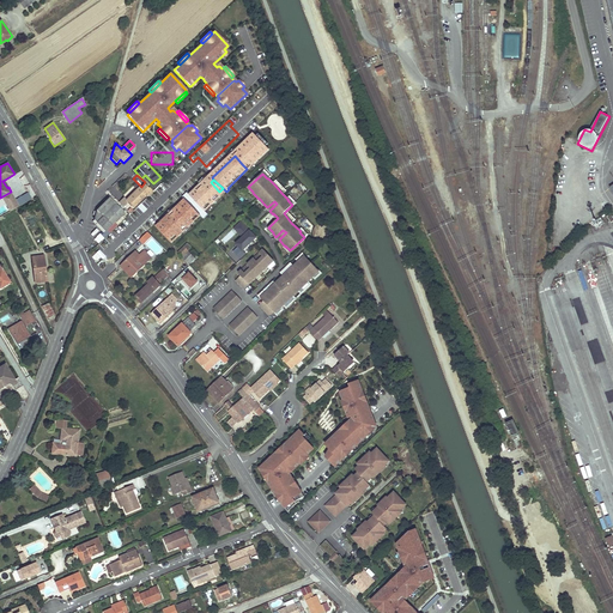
[(169,182),(138,212),(146,220),(177,190),(169,182)]
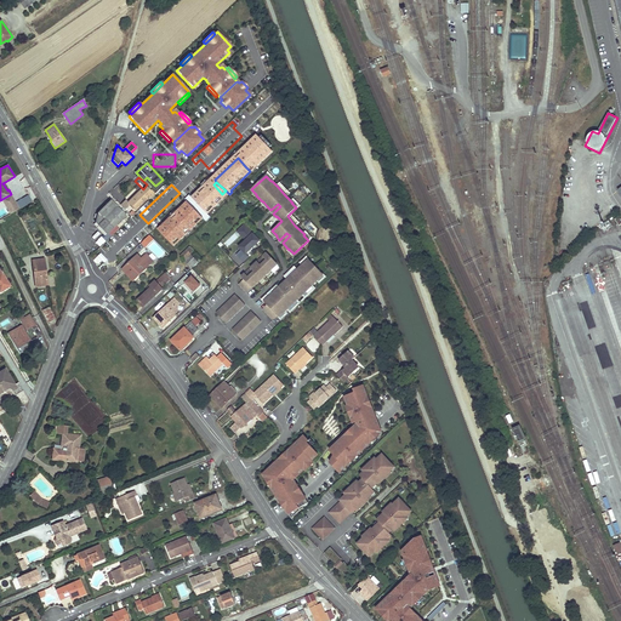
[(279,184),(278,187),(285,195),(288,193),(279,184)]
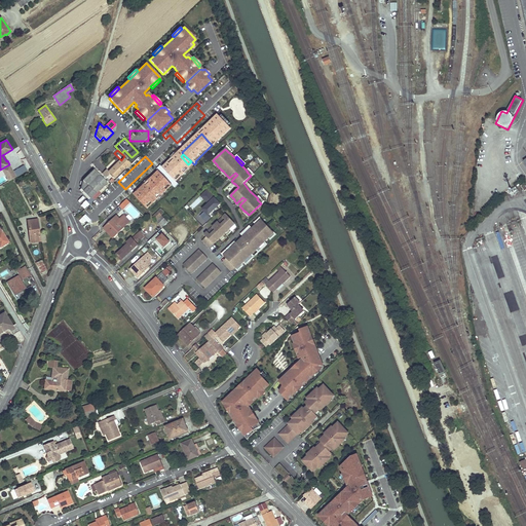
[(115,178),(124,168),(125,170),(130,165),(124,159),(121,162),(120,160),(118,162),(118,161),(115,163),(116,164),(113,167),(112,166),(110,168),(110,170),(109,171),(109,172),(110,173),(110,174),(113,177),(113,176),(115,178)]
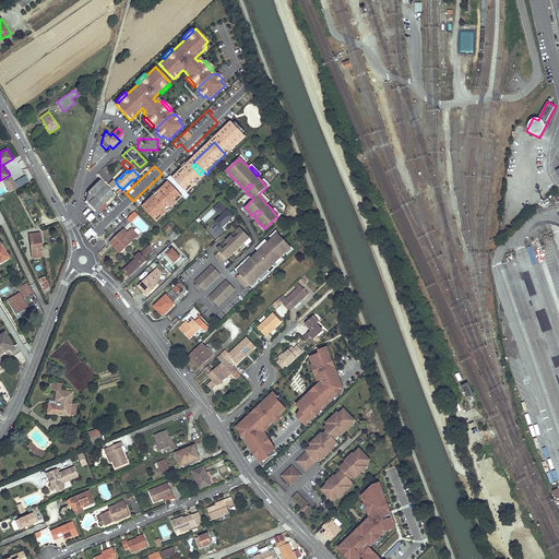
[(99,180),(88,191),(86,200),(96,211),(114,194),(99,180)]
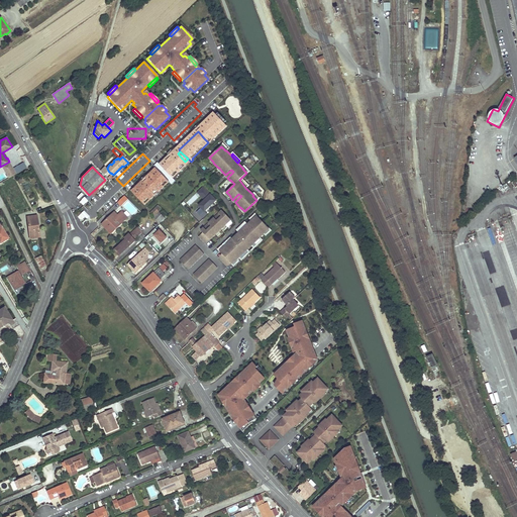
[(105,167),(100,171),(104,175),(108,171),(108,170),(107,169),(107,168),(105,167)]
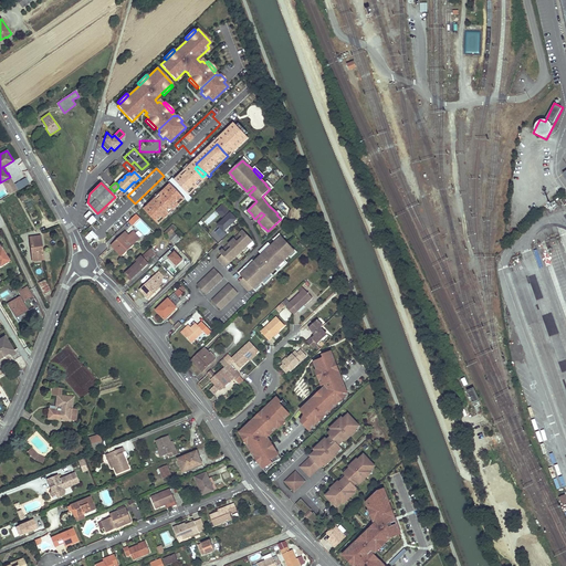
[(186,198),(175,186),(173,188),(185,200),(186,198)]
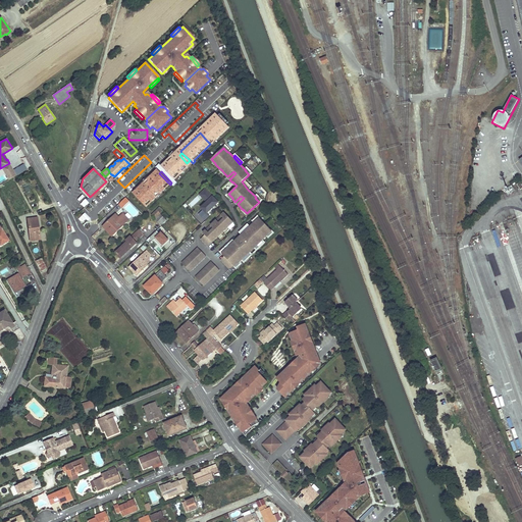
[(170,185),(159,173),(138,194),(142,197),(140,199),(147,207),(170,185)]
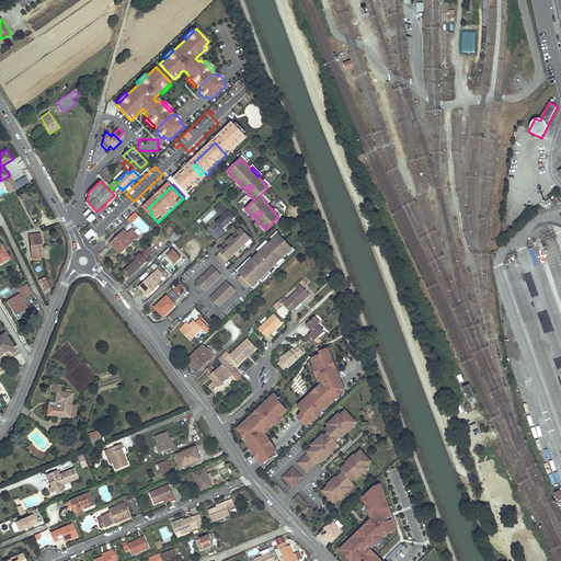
[(261,194),(260,195),(266,204),(268,202),(261,194)]
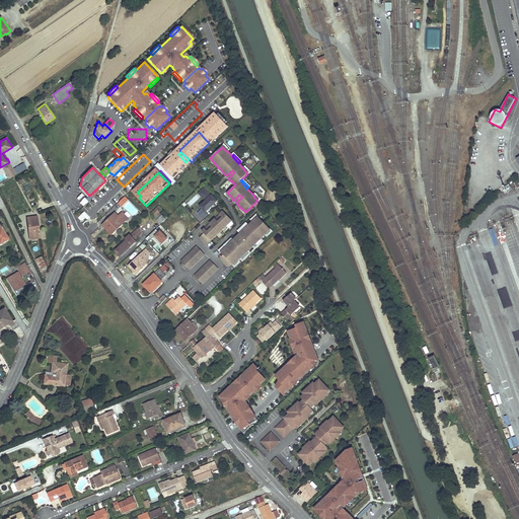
[(209,215),(207,213),(218,202),(204,188),(197,194),(205,202),(199,208),(200,209),(195,215),(202,222),(209,215)]
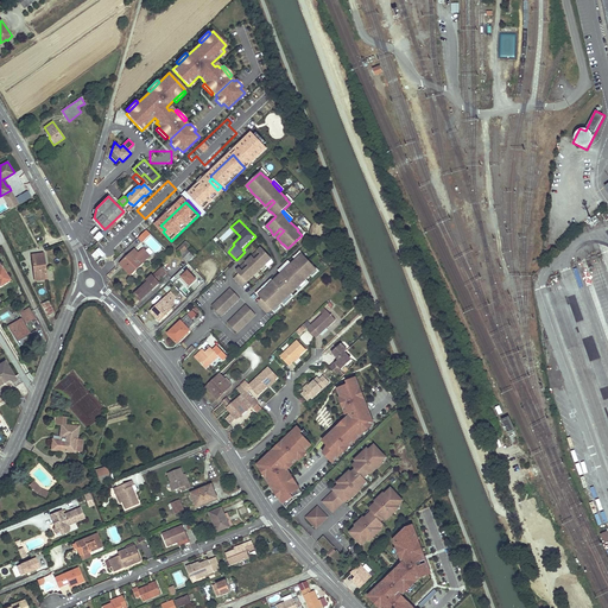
[(122,240),(115,232),(102,245),(109,253),(122,240)]
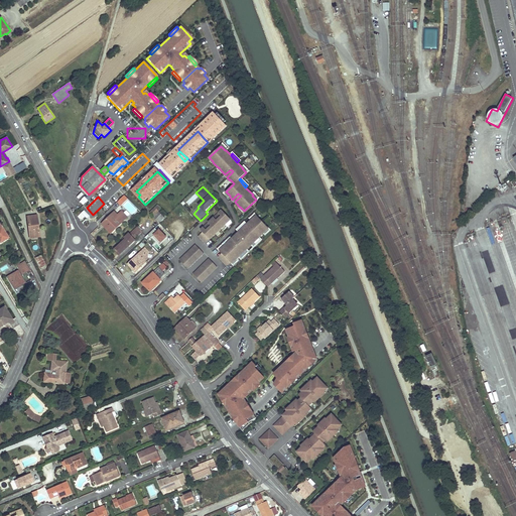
[(149,213),(158,223),(164,218),(159,212),(162,209),(158,205),(149,213)]
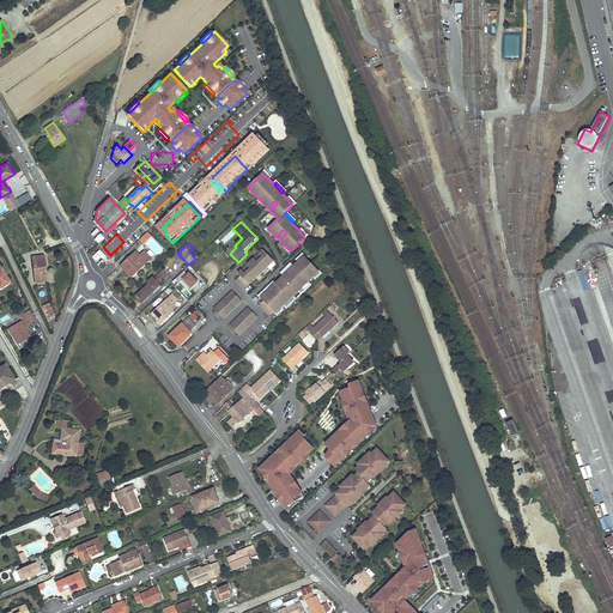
[(274,261),(263,249),(260,253),(261,255),(255,260),(254,259),(248,265),(249,266),(243,272),(242,269),(238,273),(249,284),(274,261)]
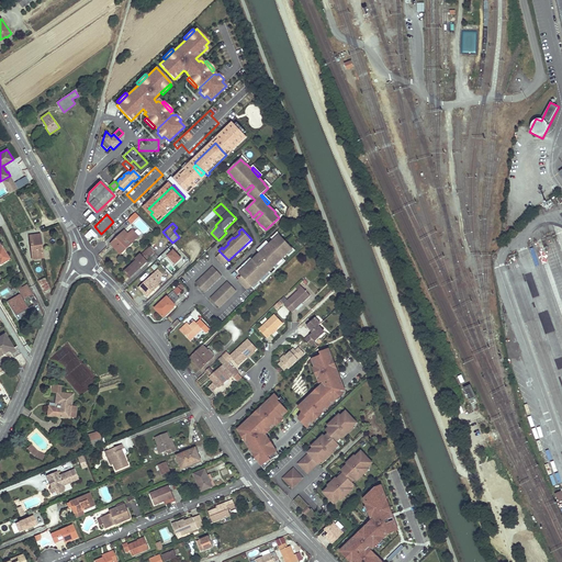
[(111,244),(120,253),(125,247),(126,248),(134,242),(134,240),(138,236),(133,229),(127,235),(124,232),(111,244)]
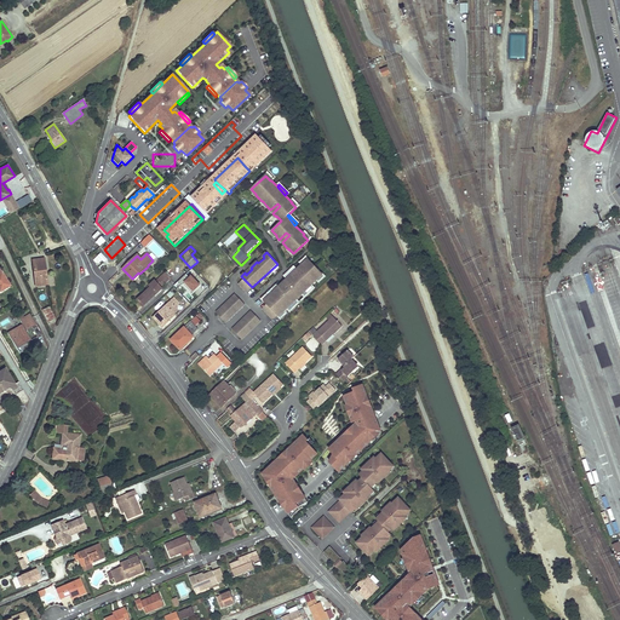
[(36,285),(47,283),(45,258),(33,259),(36,285)]
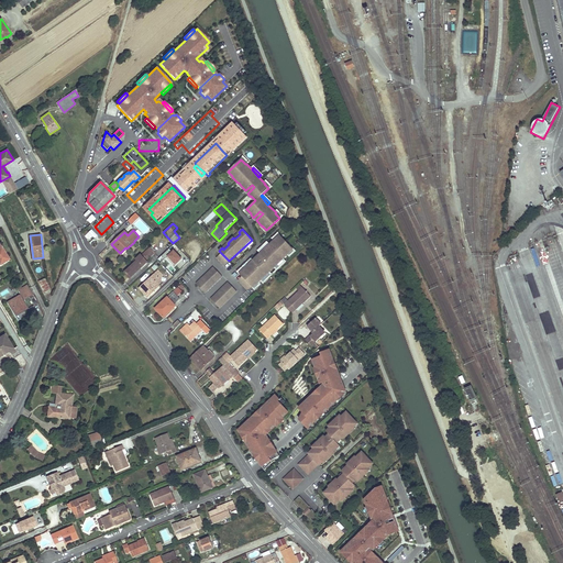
[(191,255),(197,261),(217,242),(211,236),(191,255)]
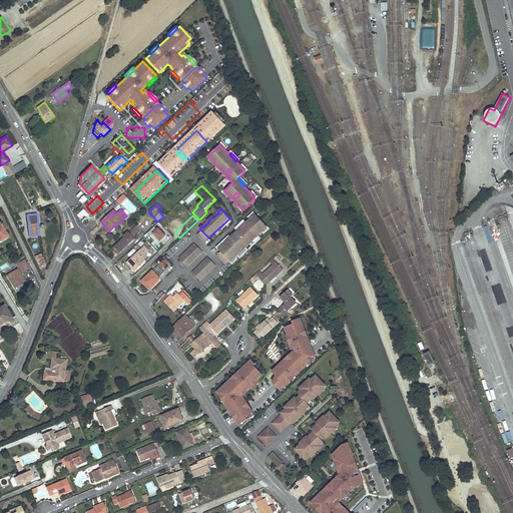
[(267,226),(254,215),(250,219),(250,218),(235,232),(240,238),(238,241),(232,235),(229,238),(230,238),(226,242),(225,241),(222,244),(223,245),(218,249),(220,251),(229,261),(230,262),(234,258),(263,231),(262,230),(267,226)]
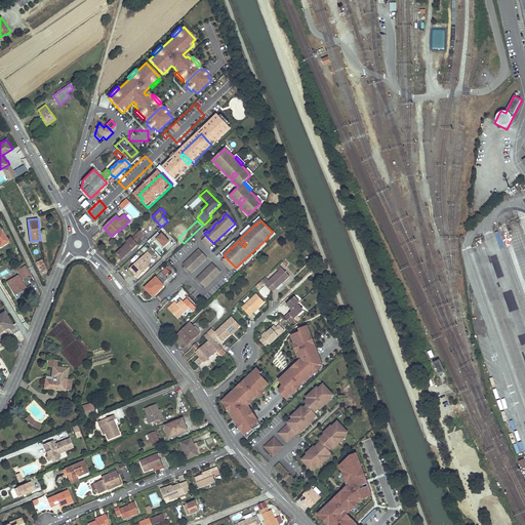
[(160,243),(166,236),(160,230),(154,236),(157,240),(160,243)]
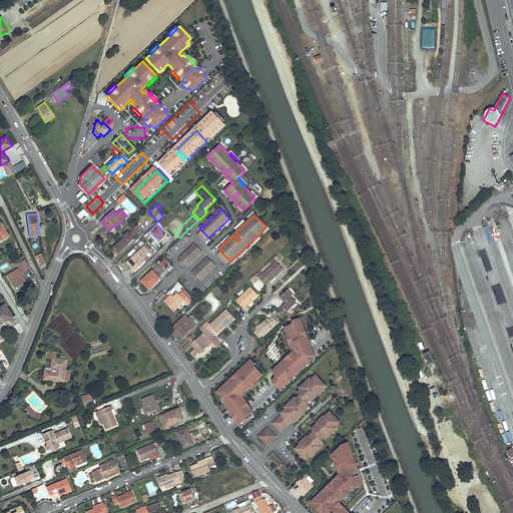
[(2,225),(0,226),(0,239),(1,241),(9,236),(2,225)]
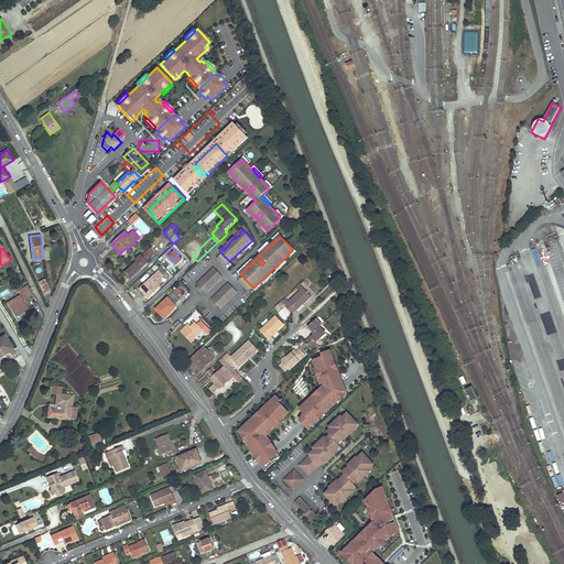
[(130,278),(142,266),(141,264),(147,260),(147,261),(152,256),(148,251),(142,256),(141,256),(137,260),(138,261),(126,272),(130,278)]
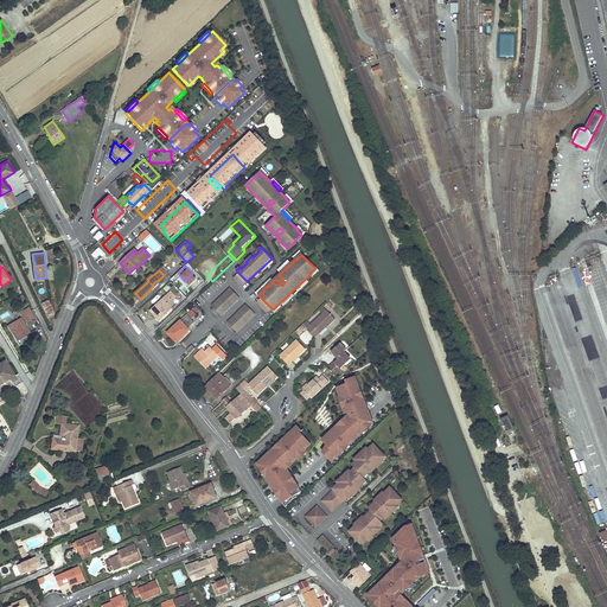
[(285,282),(279,275),(275,279),(282,286),(285,282)]
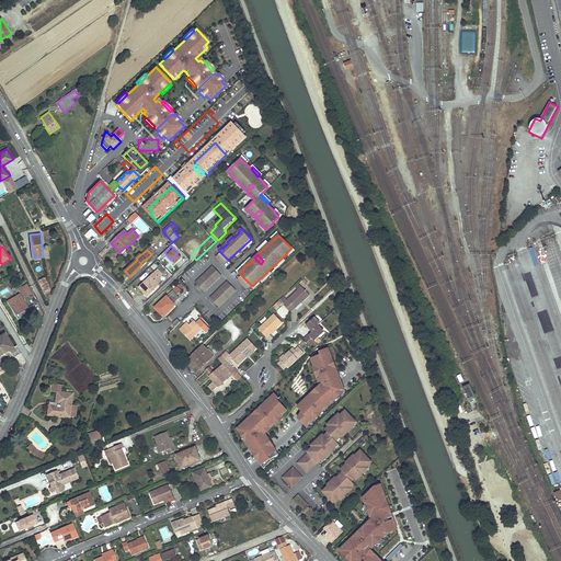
[(196,283),(205,292),(221,275),(213,266),(196,283)]
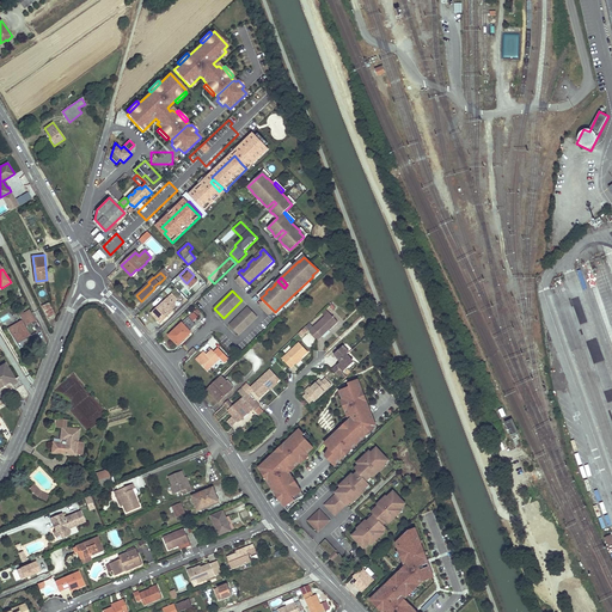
[(173,299),(175,297),(172,294),(152,313),(159,322),(166,314),(167,317),(173,311),(172,310),(176,306),(172,303),(170,300),(172,298),(173,299)]
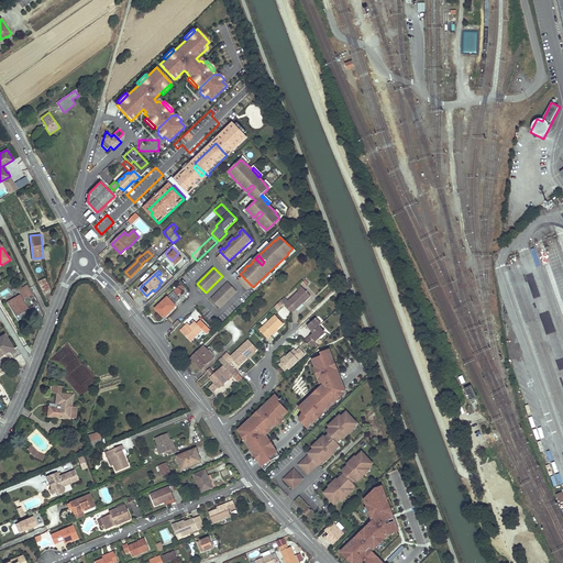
[(252,286),(242,276),(239,280),(247,290),(252,286)]
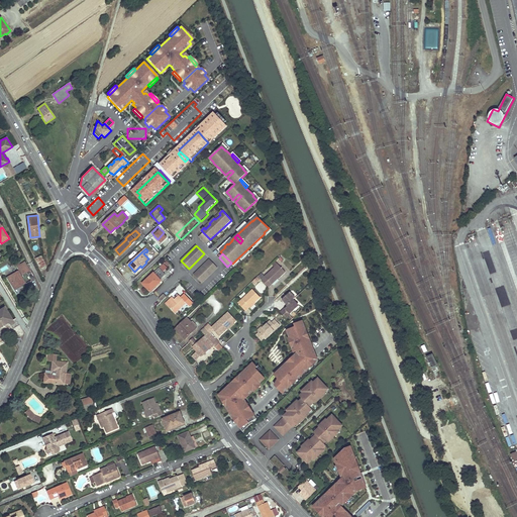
[(46,266),(41,255),(35,259),(40,269),(46,266)]
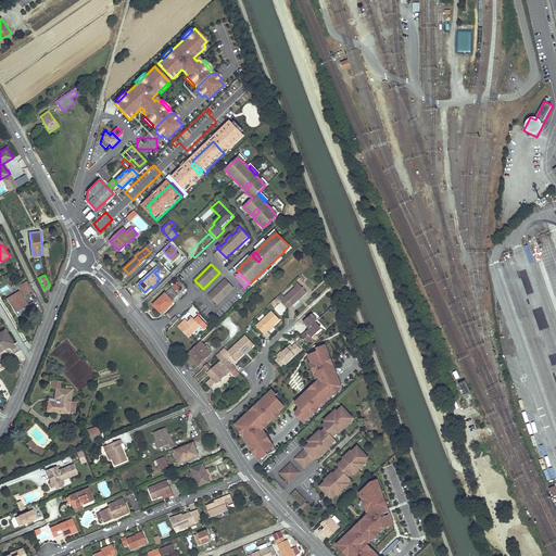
[(234,288),(225,279),(209,294),(217,304),(234,288)]
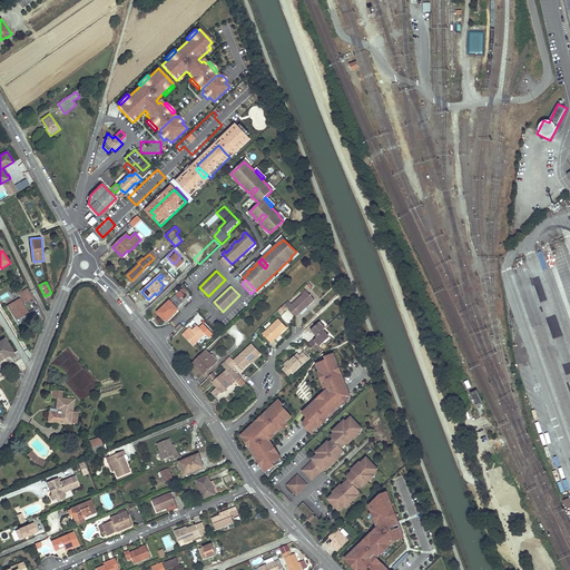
[(22,313),(23,316),(35,310),(30,301),(33,298),(30,292),(28,288),(22,291),(21,290),(18,292),(21,298),(9,305),(11,307),(9,308),(15,318),(20,315),(20,314),(22,313)]
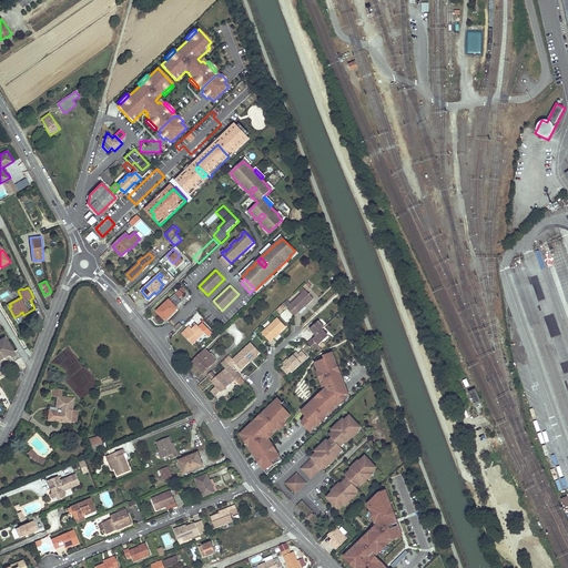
[(184,294),(182,287),(158,312),(165,320),(178,308),(175,307),(182,302),(179,300),(184,294)]
